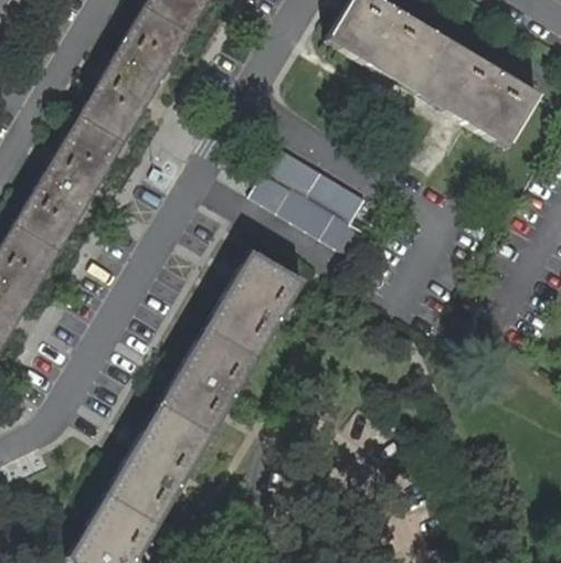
[(148,0),(106,71),(0,246),(0,352),(21,317),(99,186),(150,101),(210,0),(148,0)]
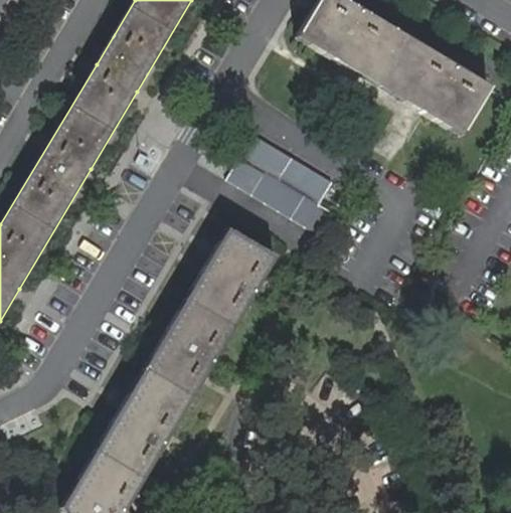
[(413,104),(463,134),(493,86),(352,0),(317,0),(298,32),(413,104)]
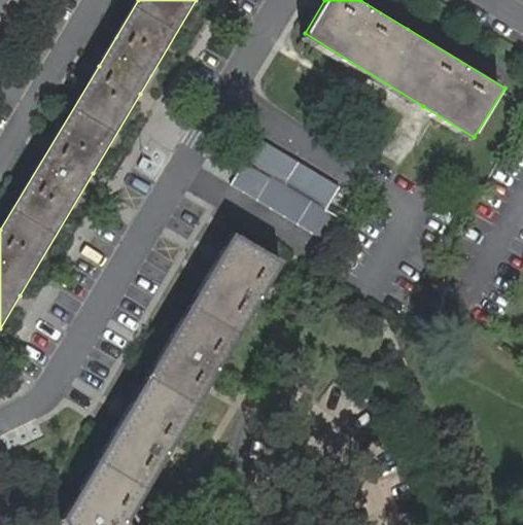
[(351,190),(267,140),(252,162),(338,213),(351,190)]
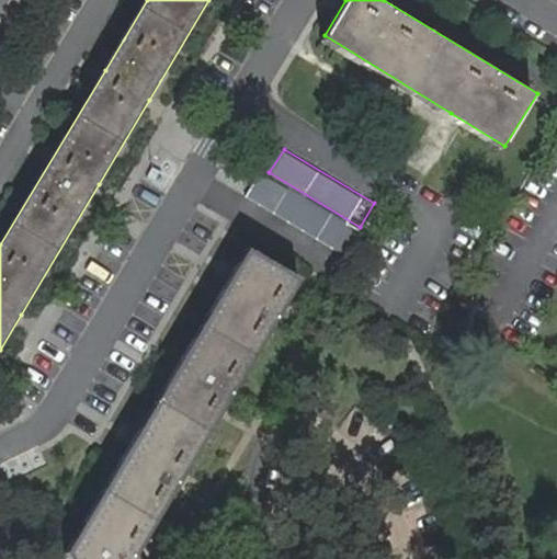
[(360,260),(374,237),(374,235),(360,227),(269,172),(257,197),(360,260)]
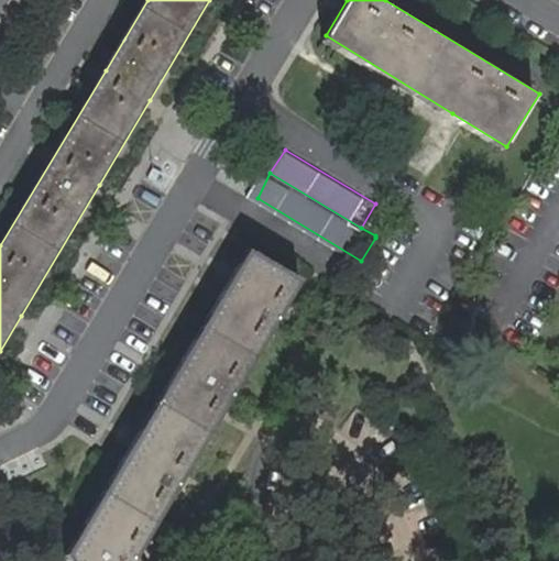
[(138,560),(136,558),(187,474),(227,409),(292,303),(304,283),(250,252),(239,271),(226,292),(185,360),(174,378),(138,437),(125,457),(66,556),(68,560),(138,560)]
